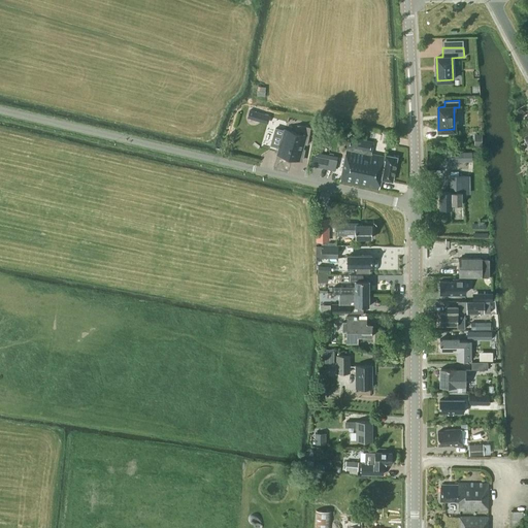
[(250,109),(248,118),(267,124),(270,116),(250,109)]
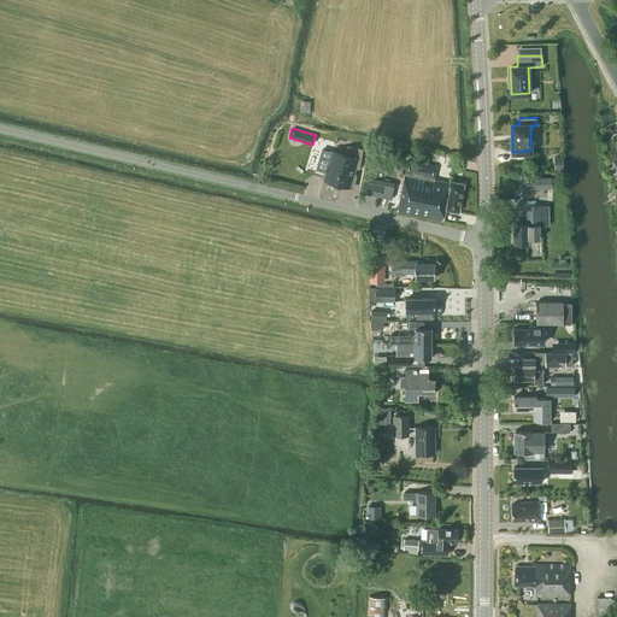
[(324,180),(350,186),(354,168),(359,169),(363,148),(347,145),(345,154),(333,151),(324,180)]
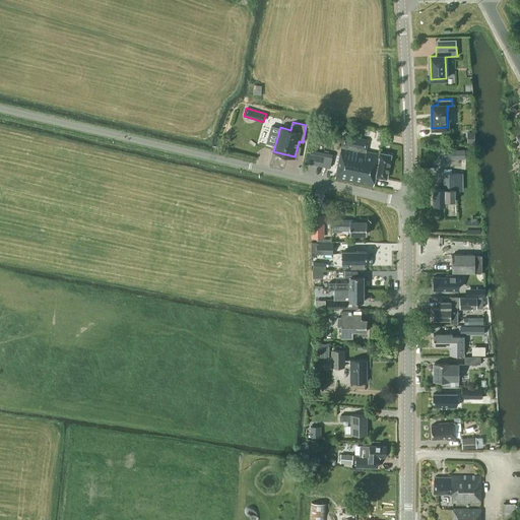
[(343,134),(335,179),(374,186),(376,177),(387,179),(392,154),(379,152),(367,150),(369,139),(343,134)]
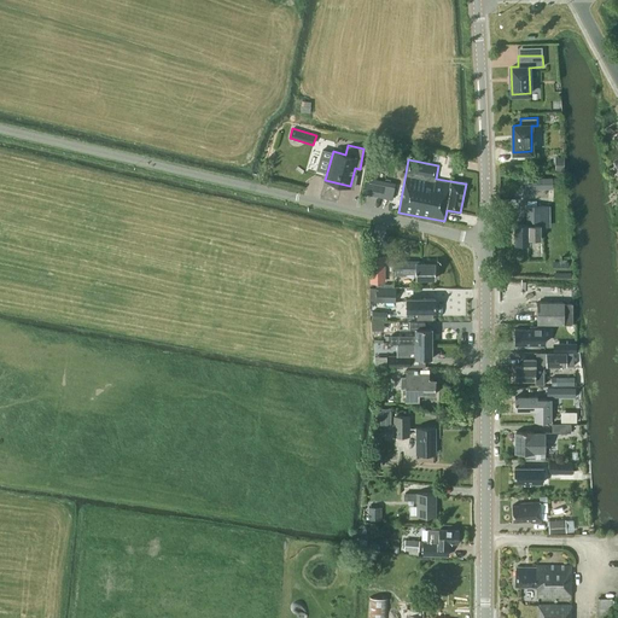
[(392,198),(396,182),(366,176),(363,193),(392,198)]
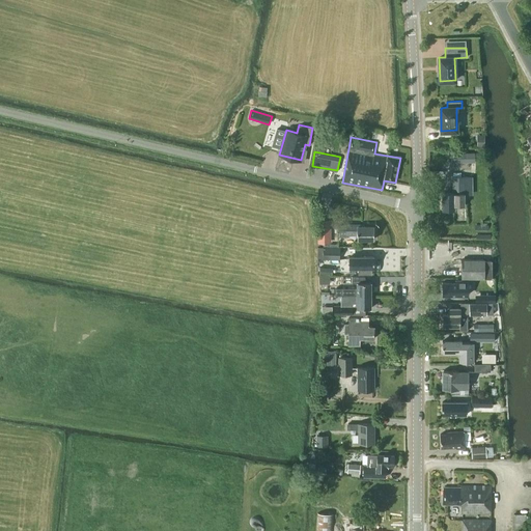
[(454,162),(475,162),(475,152),(455,152),(455,154),(451,152),(448,159),(454,162)]
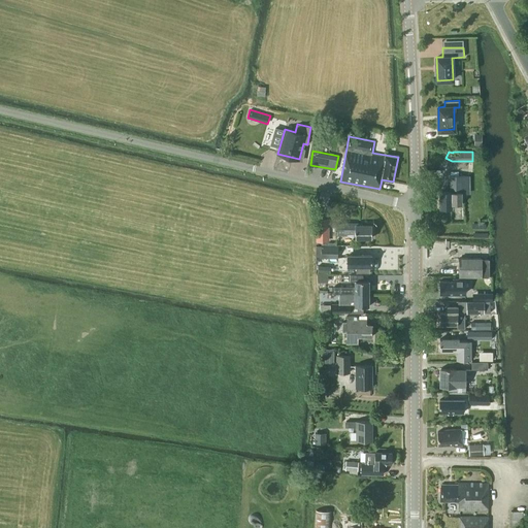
[(451,192),(439,192),(440,208),(453,208),(452,204),(462,204),(461,175),(451,176),(451,192)]
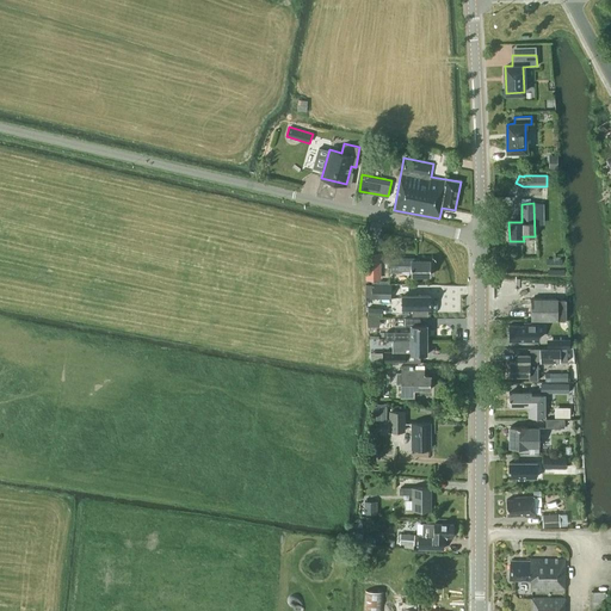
[(381,279),(381,253),(365,253),(365,279),(369,279),(369,282),(378,282),(378,279),(381,279)]
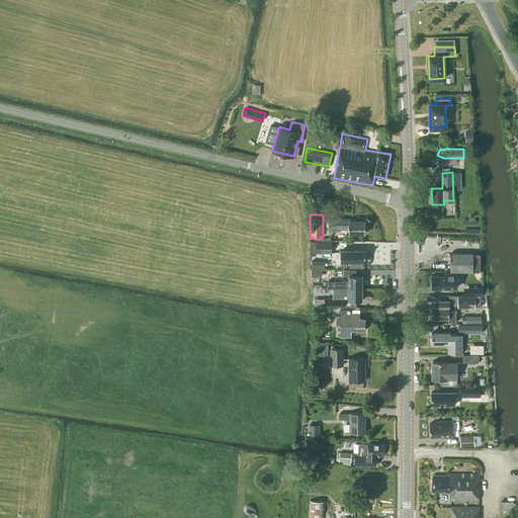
[(351,219),(337,219),(337,229),(348,229),(348,233),(365,233),(365,221),(351,221),(351,219)]
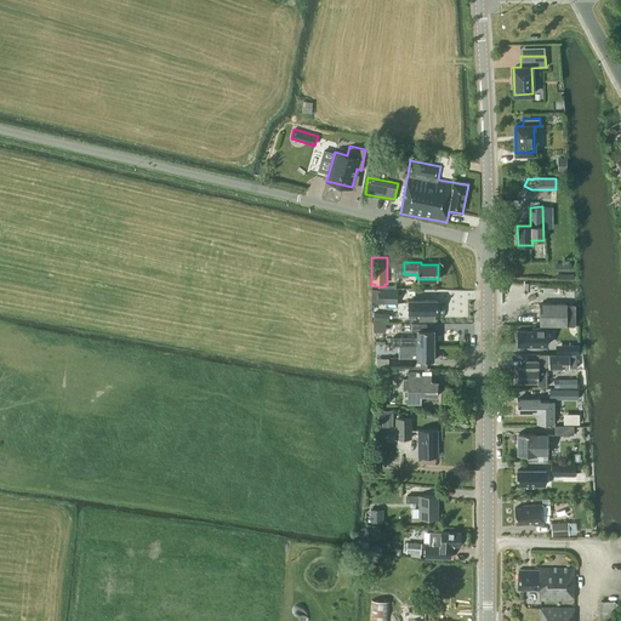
[(377,303),(398,303),(398,288),(379,288),(379,289),(372,289),(372,301),(377,301),(377,303)]
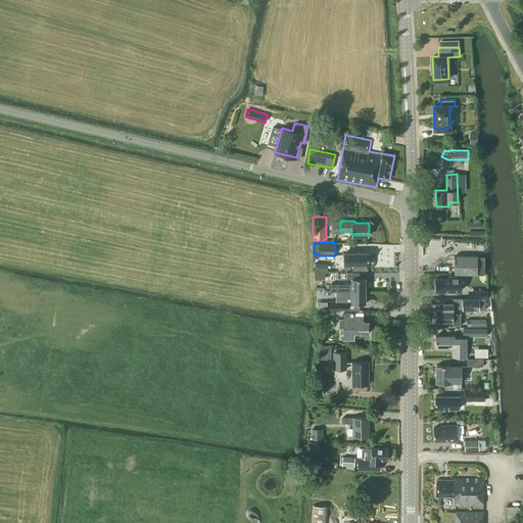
[(353,252),(344,252),(345,262),(353,262),(353,264),(369,264),(369,252),(353,252)]
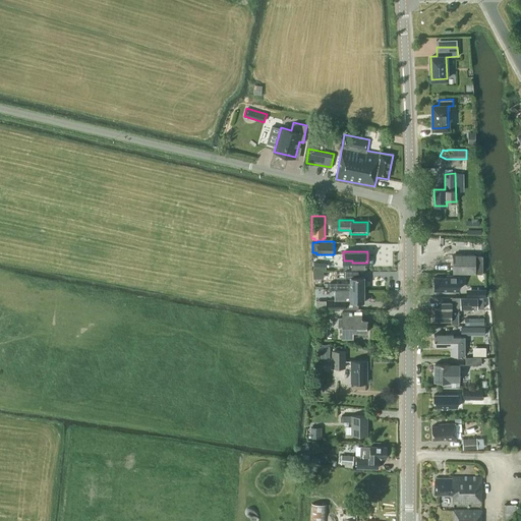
[(476,254),(453,254),(454,274),(476,273),(476,272),(476,255),(476,254)]
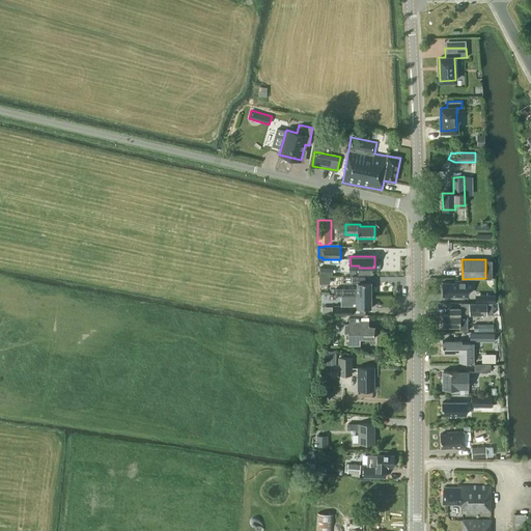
[(342,296),(371,296),(371,282),(365,282),(365,276),(353,276),(352,282),(357,282),(357,288),(335,288),(335,296),(342,296)]
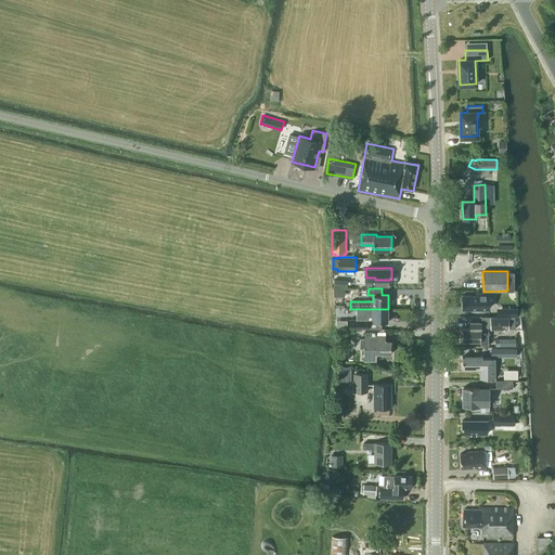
[(463,295),(463,308),(489,308),(489,294),(480,294),(480,295),(463,295)]
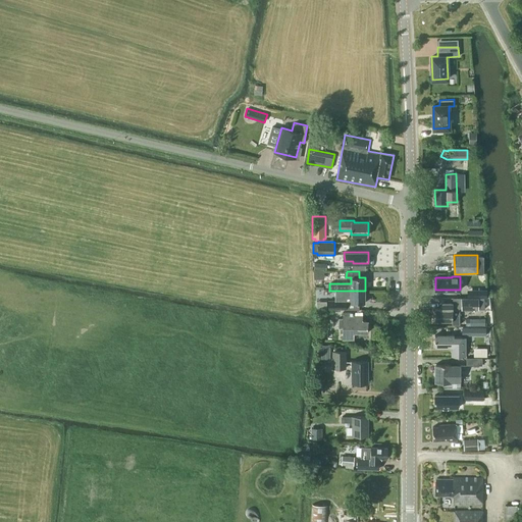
[(365,291),(336,291),(336,302),(328,302),(328,309),(359,309),(359,303),(365,303),(365,291)]
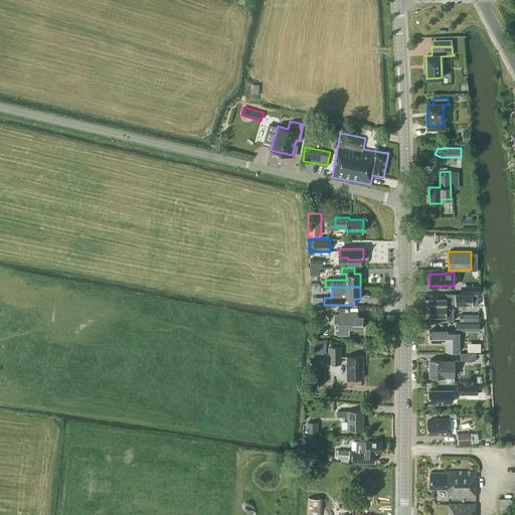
[(478,294),(455,294),(456,305),(478,305),(478,294)]
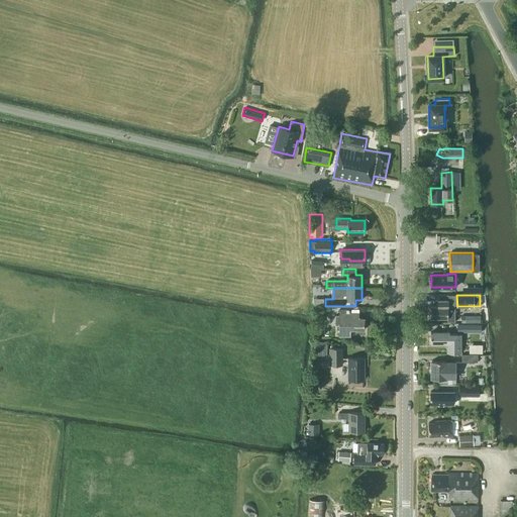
[(438,300),(438,306),(431,306),(431,317),(447,317),(447,321),(455,321),(455,306),(448,306),(448,300),(447,300),(438,300)]
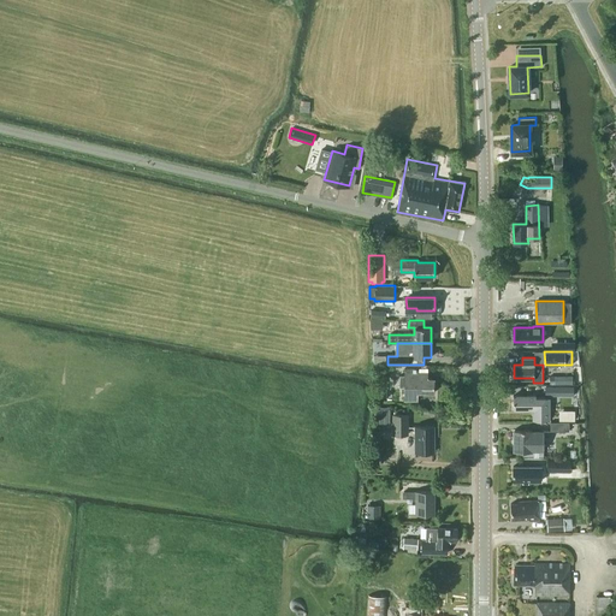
[(404,386),(404,401),(418,401),(418,392),(434,392),(434,379),(418,378),(418,368),(406,368),(406,375),(400,375),(400,386),(404,386)]
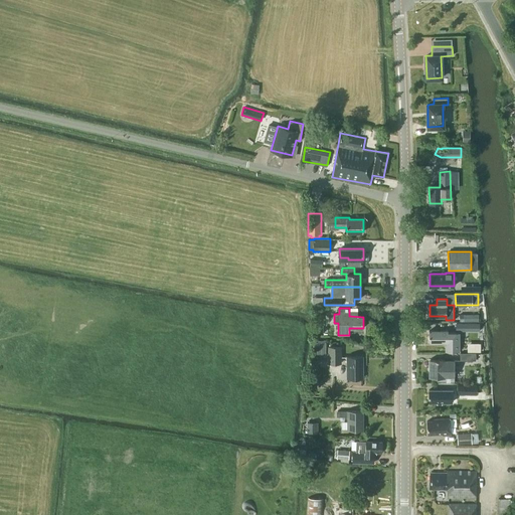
[(428,342),(446,342),(446,351),(459,350),(459,332),(448,332),(448,331),(428,331),(428,342)]
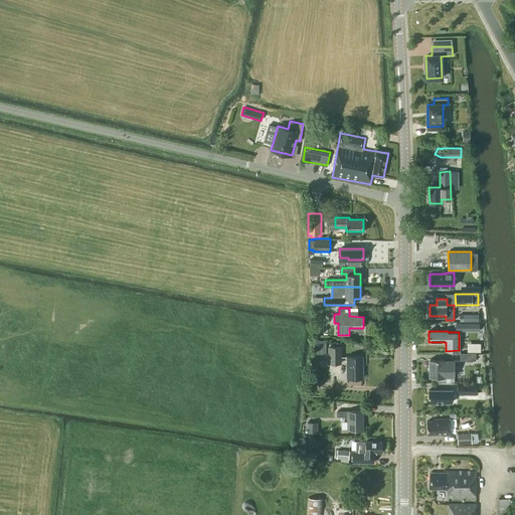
[(316,342),(316,353),(326,353),(326,342),(316,342)]
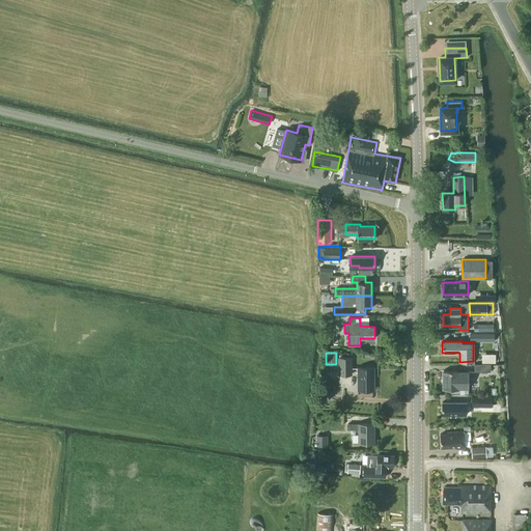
[(352,357),(338,357),(338,375),(352,374),(352,357)]
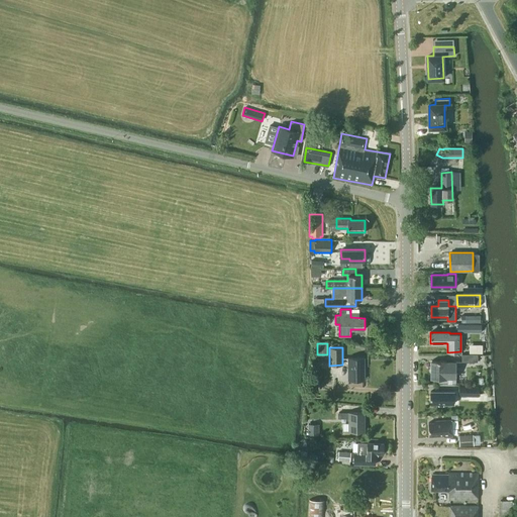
[(364,357),(347,357),(348,379),(365,379),(364,357)]
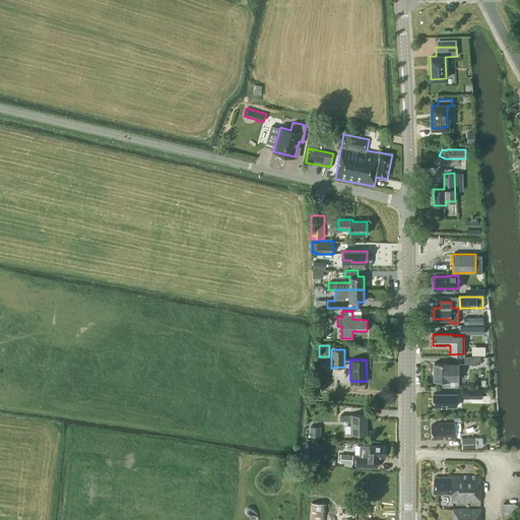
[(458,362),(433,362),(434,381),(458,380),(458,362)]
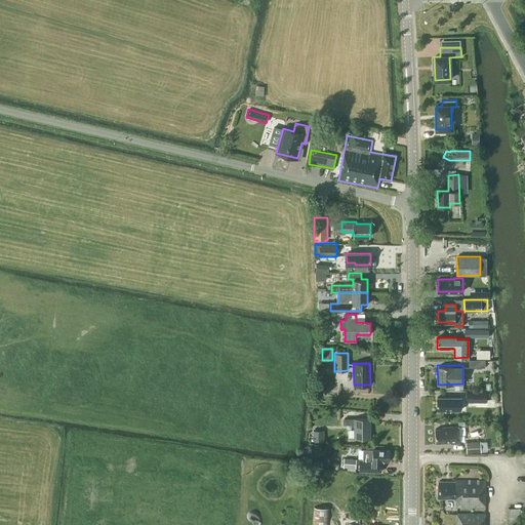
[(486,402),(486,392),(467,392),(467,402),(486,402)]
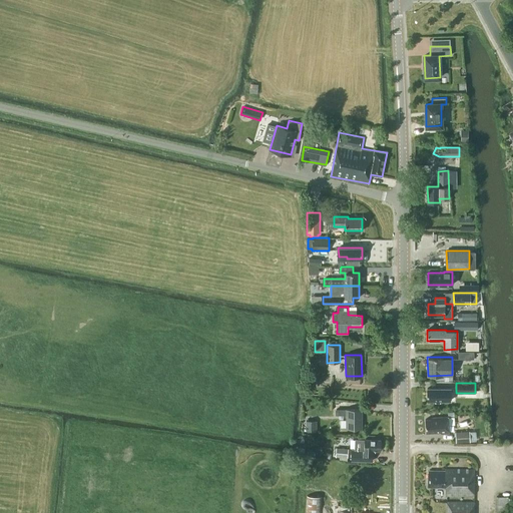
[(450,389),(427,388),(427,401),(436,401),(436,402),(440,402),(440,401),(450,401),(450,389)]
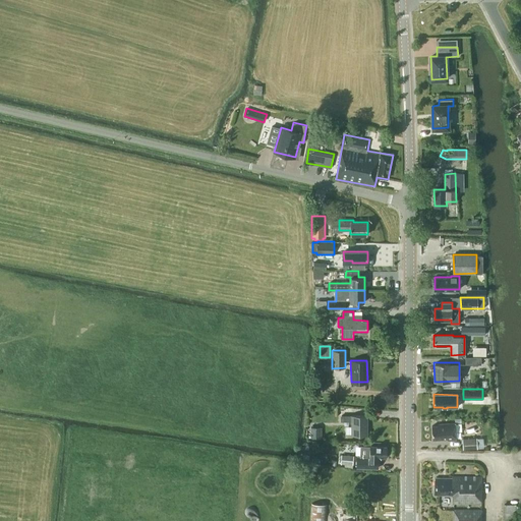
[(367,415),(351,415),(341,415),(341,420),(351,420),(351,435),(367,435),(367,415)]
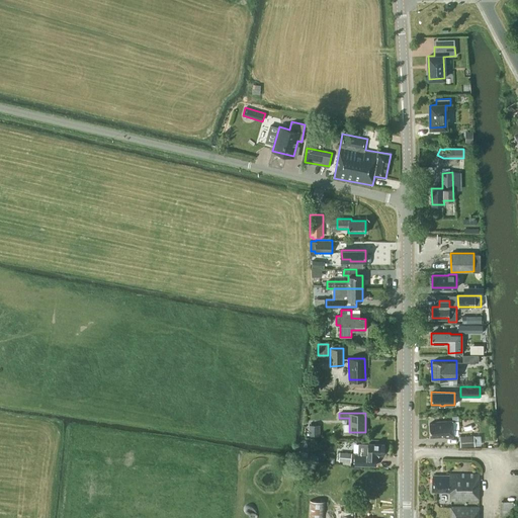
[(437,423),(430,424),(431,437),(446,436),(446,438),(454,437),(453,421),(436,422),(437,423)]
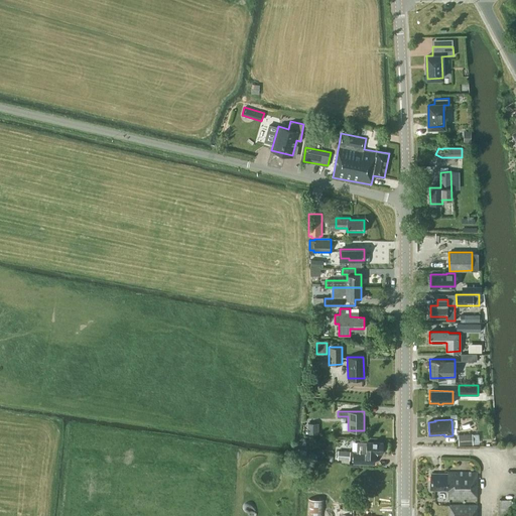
[(318,433),(318,422),(308,422),(307,432),(318,433)]
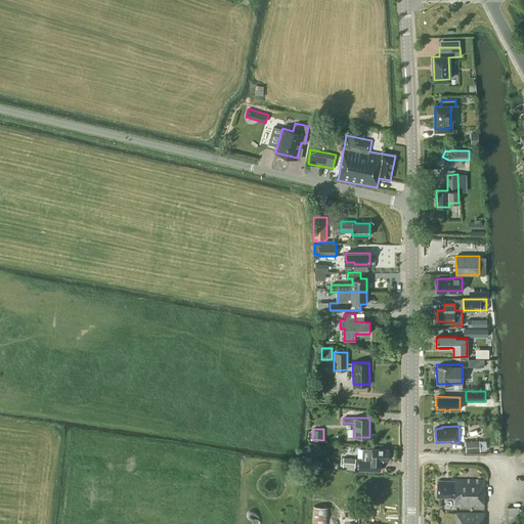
[(466,451),(480,450),(480,440),(466,441),(466,451)]
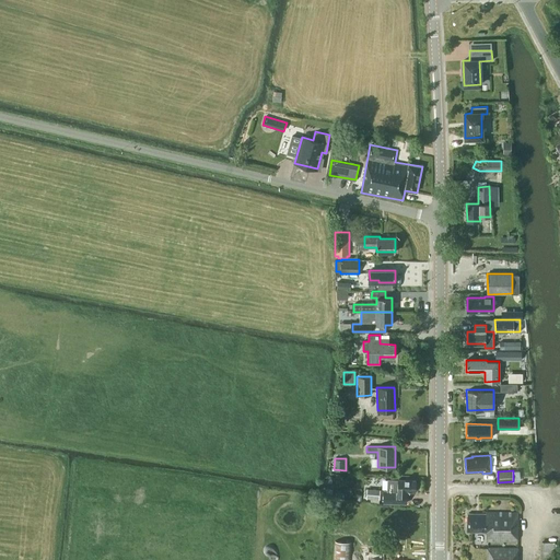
[(415,492),(416,480),(387,478),(387,490),(384,490),(383,502),(406,503),(406,491),(415,492)]
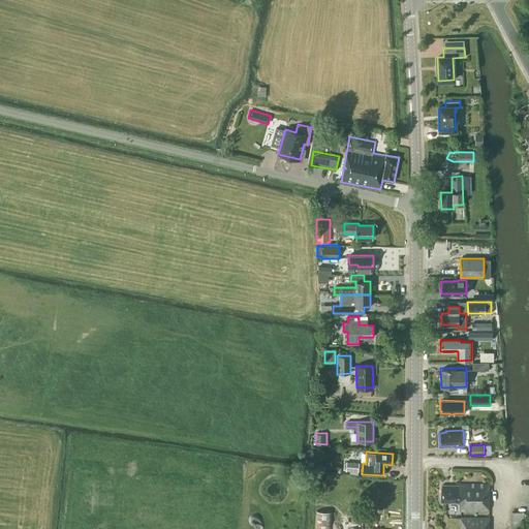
[(324,462),(312,461),(312,469),(324,470),(324,462)]
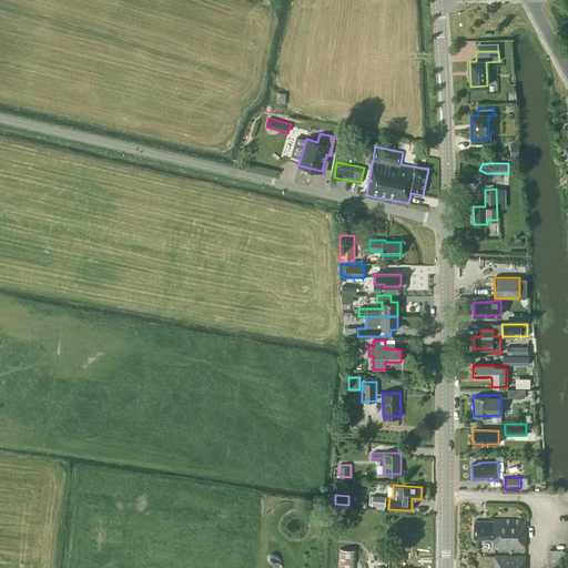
[(372,495),(372,505),(384,507),(386,496),(372,495)]
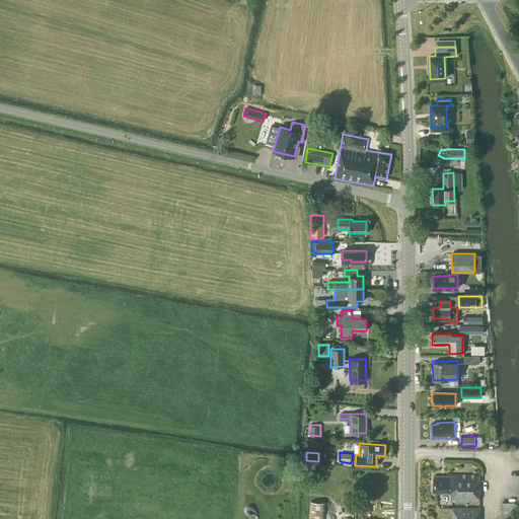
[(433,477),(433,493),(451,493),(451,502),(478,502),(479,475),(450,474),(450,477),(433,477)]
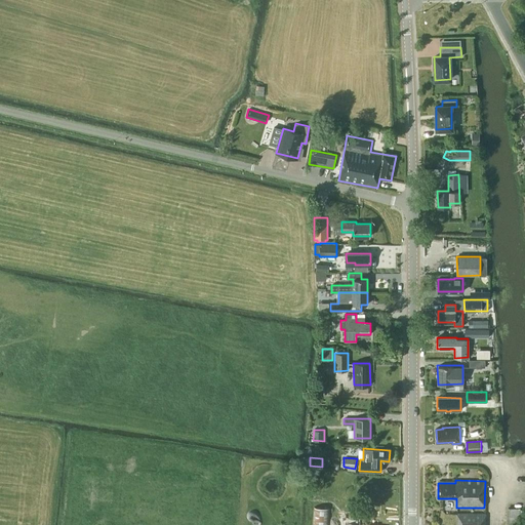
[(315,507),(314,524),(328,524),(329,508),(315,507)]
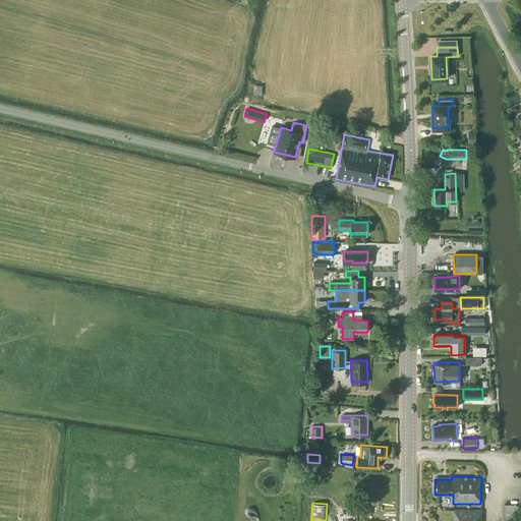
[(454,510),(454,520),(480,520),(481,510),(454,510)]
